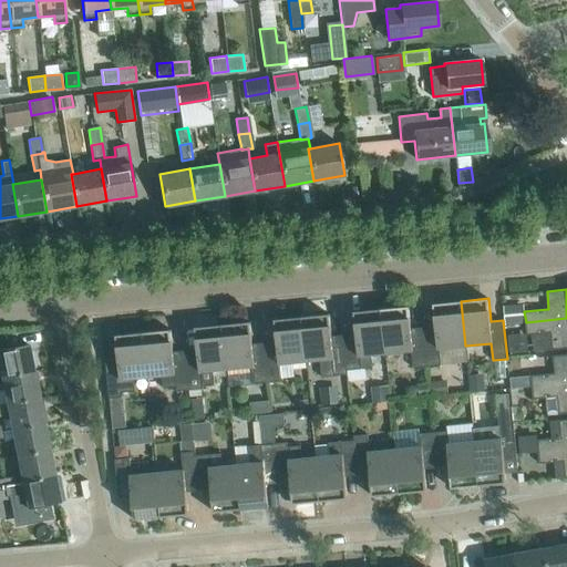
[(465,346),(461,301),(433,303),(436,332),(424,333),(428,367),(441,366),(439,348),(465,346)]
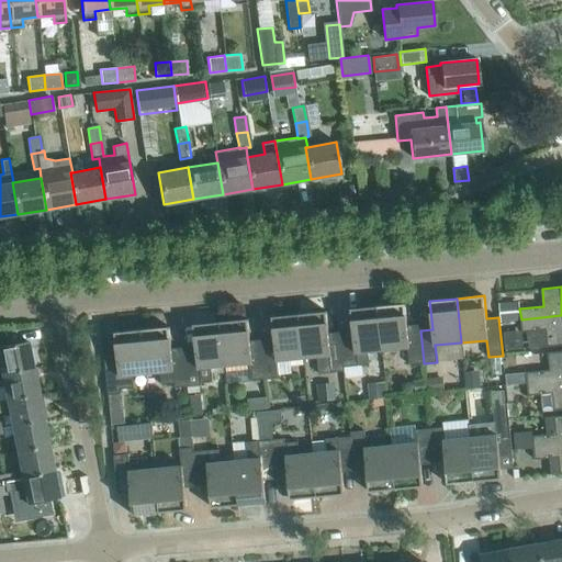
[(520,321),(518,302),(499,303),(501,322),(520,321)]
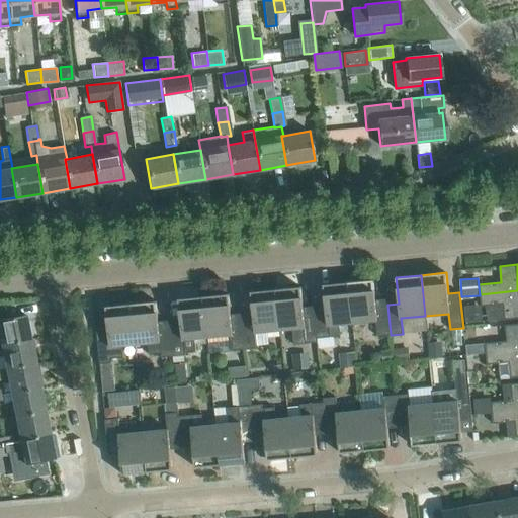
[(391,335),(387,305),(376,306),(373,279),(348,282),(352,323),(376,321),(377,336),(391,335)]
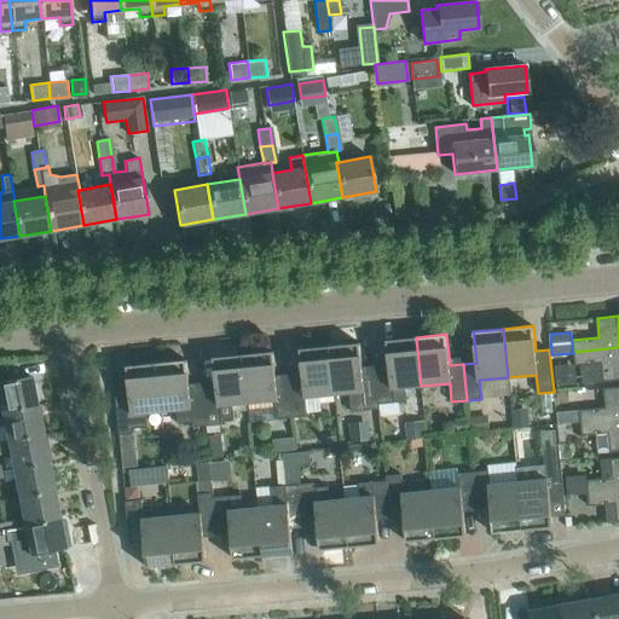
[(421,386),(416,337),(387,340),(389,371),(376,372),(380,404),(406,401),(405,387),(421,386)]
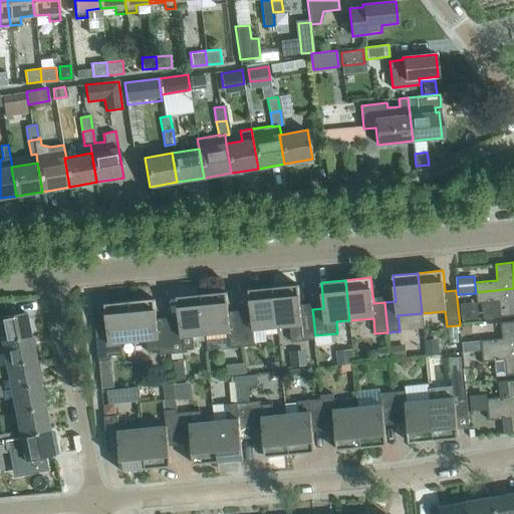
[(315,335),(312,309),(301,311),(298,284),(274,287),(278,327),(290,326),(292,341),(315,339),(315,335)]
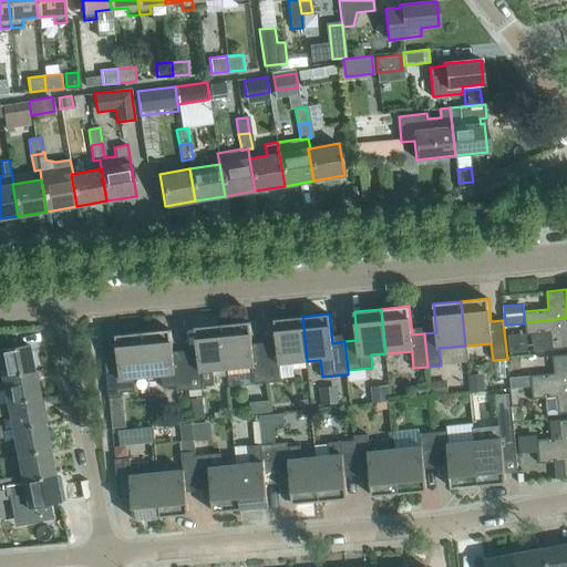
[(307,361),(302,317),(275,319),(277,348),(265,349),(268,382),(282,381),(280,363),(307,361)]
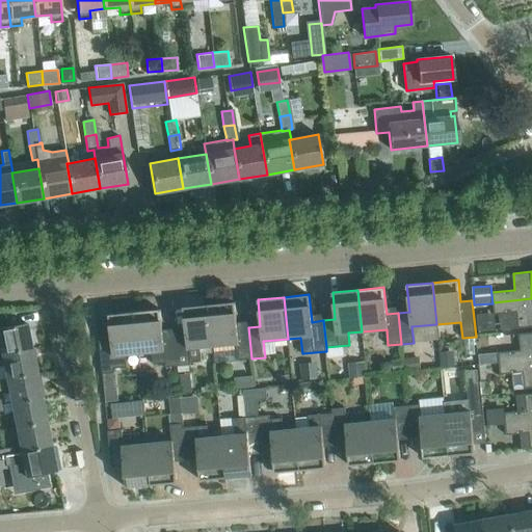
[(531,326),(531,298),(494,302),(495,314),(516,312),(519,328),(531,326)]
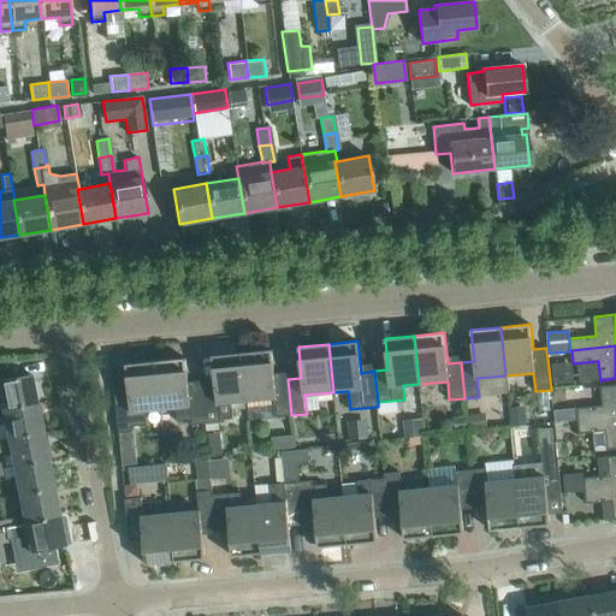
[(291,415),(288,379),(274,381),(272,350),(242,353),(247,401),(274,398),(277,416),(291,415)]
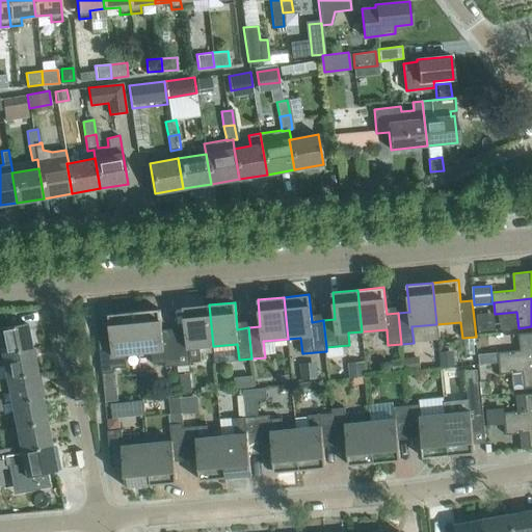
[(186,334),(175,336),(178,366),(190,365),(190,363),(201,362),(200,347),(213,346),(209,304),(183,307),(186,334)]
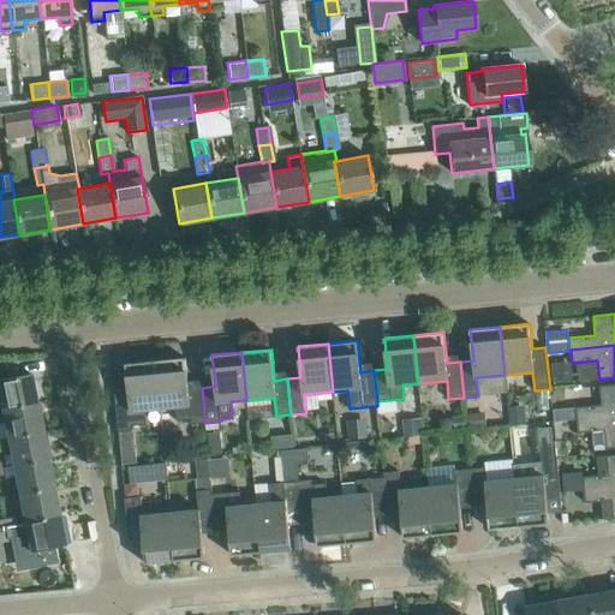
[(206,423),(202,388),(189,389),(185,358),(155,360),(160,408),(175,407),(177,422),(191,419),(191,424),(206,423)]
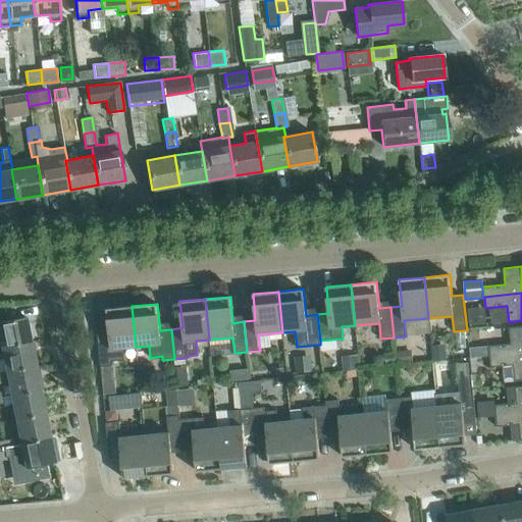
[(136,347),(132,306),(107,309),(109,329),(97,330),(100,366),(112,365),(112,361),(124,360),(123,348),(136,347)]
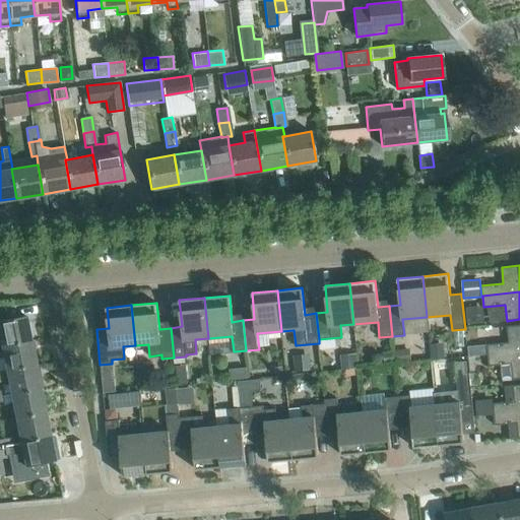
[(0,320),(0,341),(1,345),(30,340),(25,315),(0,320)]
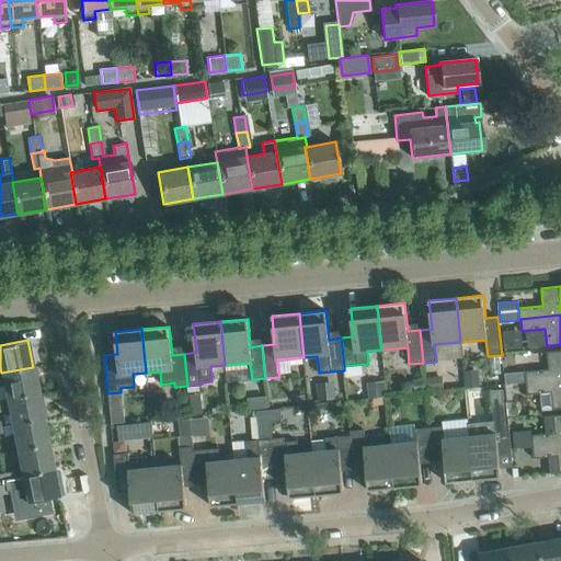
[(525,371),(526,384),(560,379),(560,350),(547,352),(549,369),(525,371)]
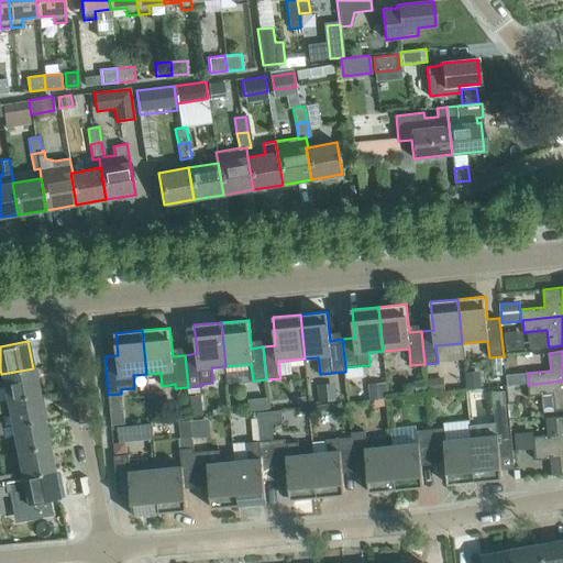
[(508,383),(521,381),(520,367),(507,370),(508,383)]
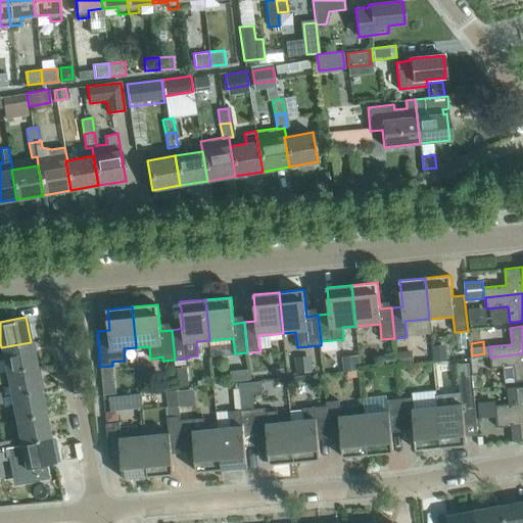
[(36,366),(31,342),(1,347),(0,347),(0,359),(3,359),(5,371),(6,372),(36,366)]
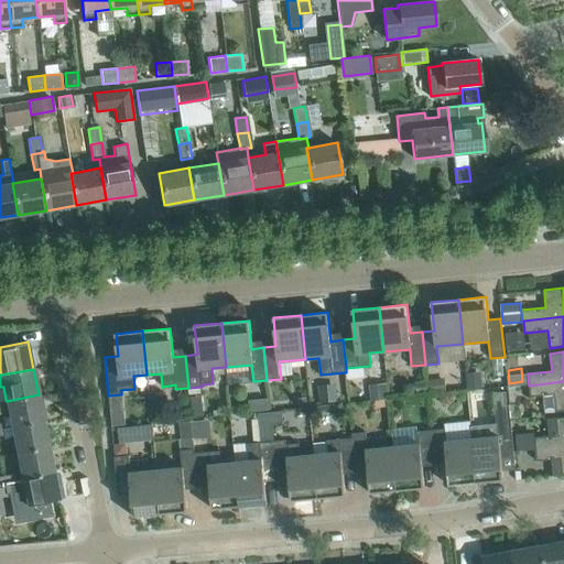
[(480,388),(479,373),(466,375),(467,389),(480,388)]
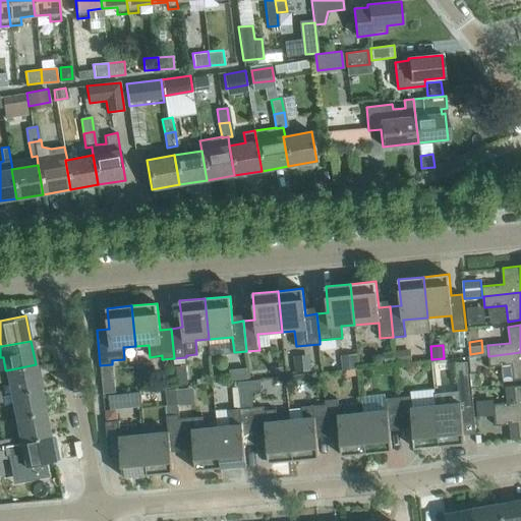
[(393,351),(385,352),(386,360),(394,359),(393,351)]
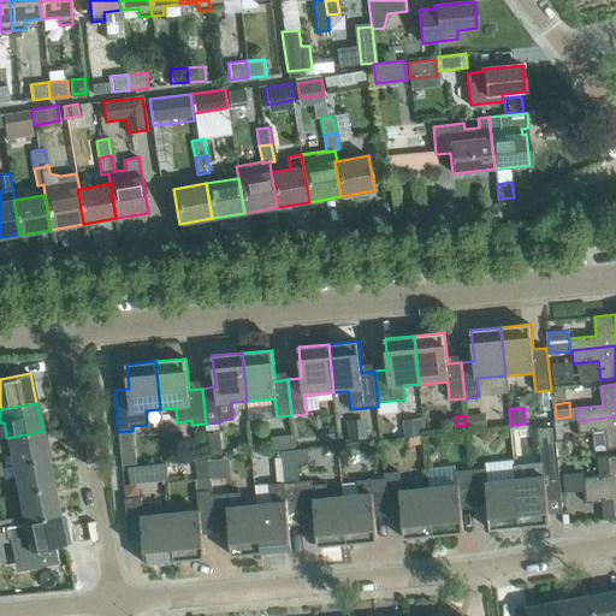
[(615,448),(615,416),(578,421),(579,433),(605,431),(606,450),(615,448)]
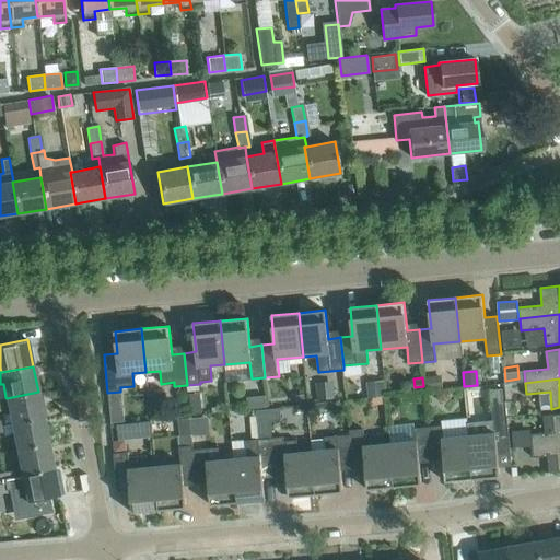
[(442,388),(441,380),(424,381),(426,389),(442,388)]
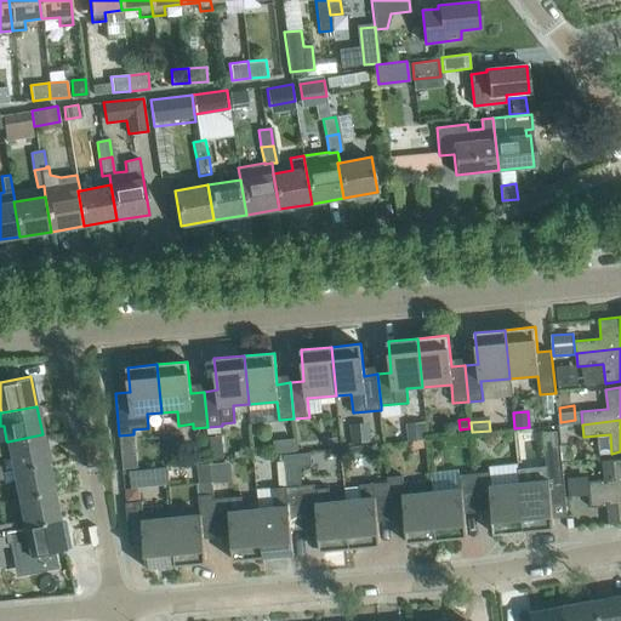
[(352,444),(369,443),(368,423),(351,425),(352,444)]
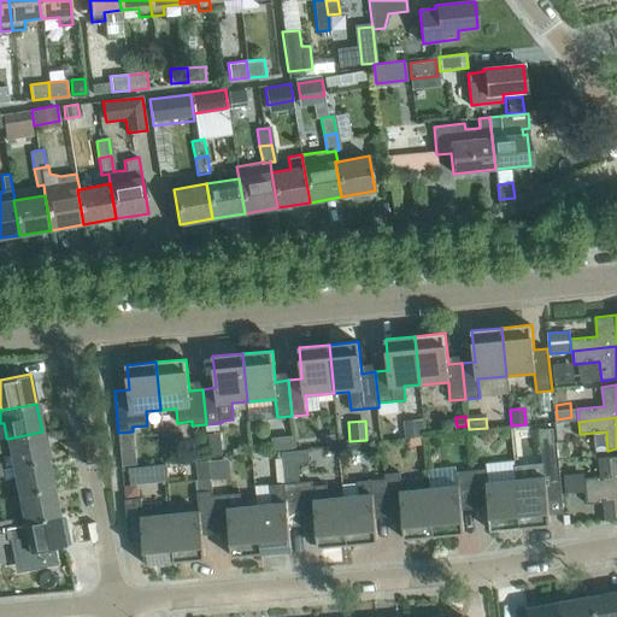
[(409,439),(421,438),(419,421),(407,422),(409,439)]
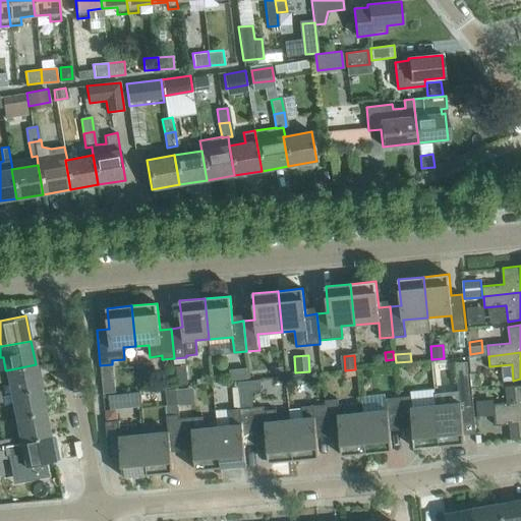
[(481,386),(480,369),(475,369),(475,360),(470,360),(472,387),(481,386)]
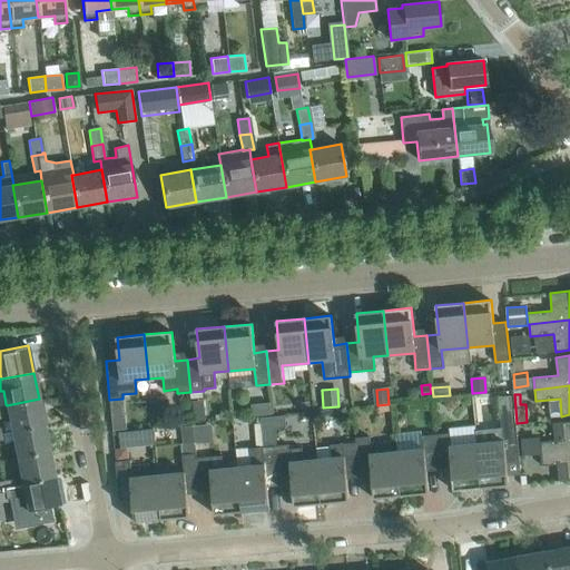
[(514,409),(512,409),(511,396),(499,397),(500,410),(502,429),(475,431),(477,443),(481,488),(509,485),(507,462),(520,461),(514,409)]
